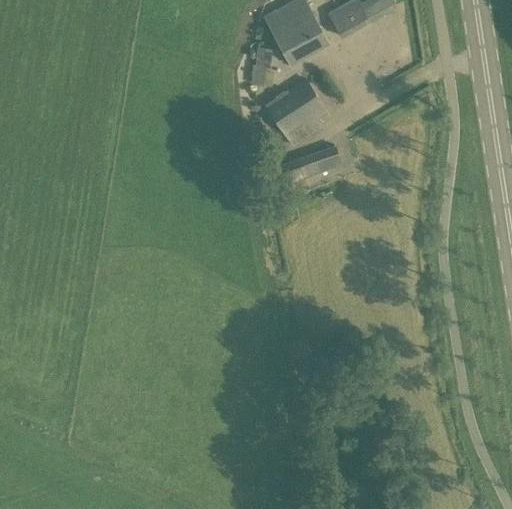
[(289,66),(330,44),(305,0),(292,0),(262,16),(289,66)]
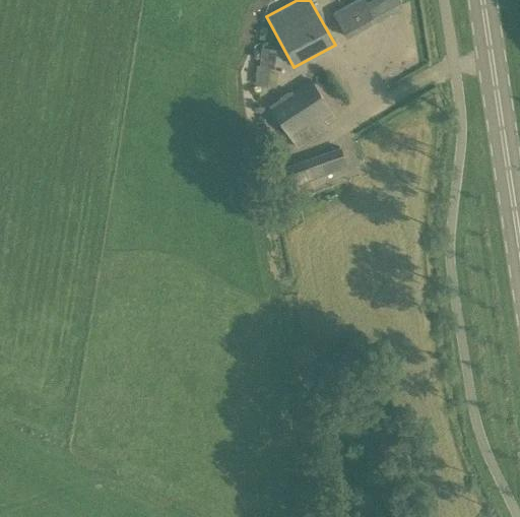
[(377,21),(365,0),(353,0),(332,12),(345,39),(377,21)]
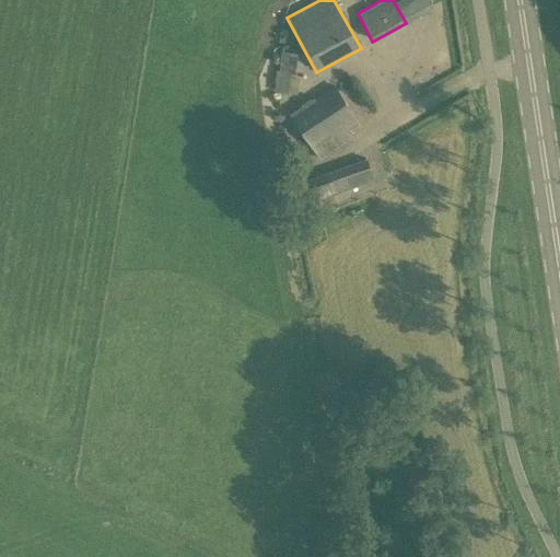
[(295,74),(296,55),(280,53),(278,70),(276,70),(273,92),(289,94),(291,74),(295,74)]
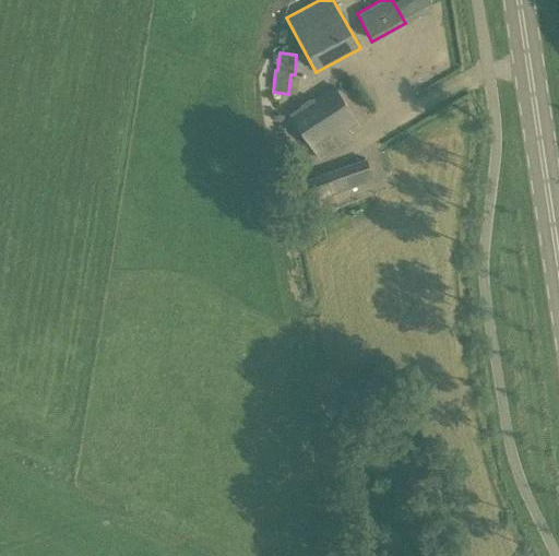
[(290,115),(311,146),(323,139),(325,142),(356,121),(334,86),(290,115)]
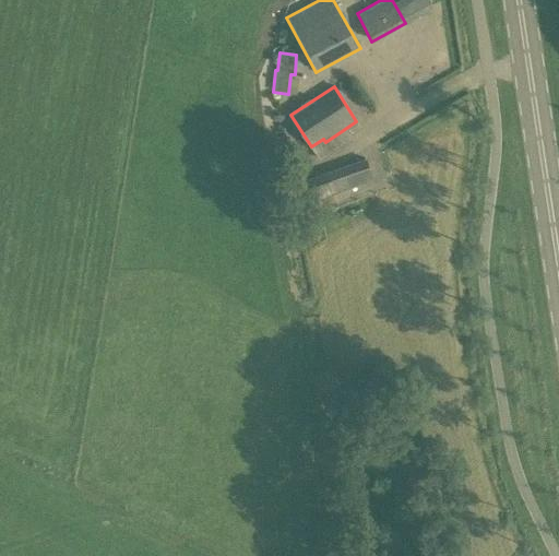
[(335,194),(328,173),(314,177),(322,199),(335,194)]
